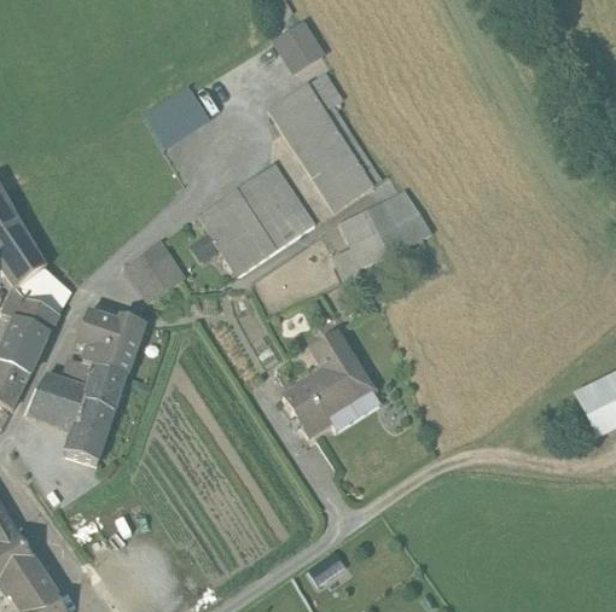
[(261,0),(277,24),(292,13),(284,0),(261,0)]
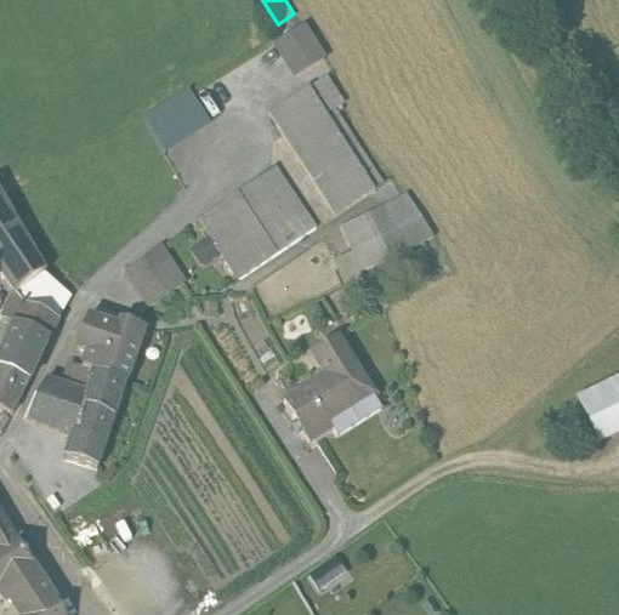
[(277,38),(299,72),(324,55),(304,21),(277,38)]
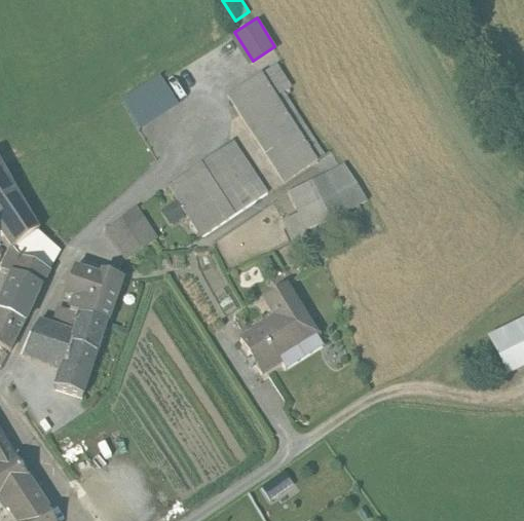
[(277,60),(262,70),(277,94),(286,88),(293,83),(277,60)]
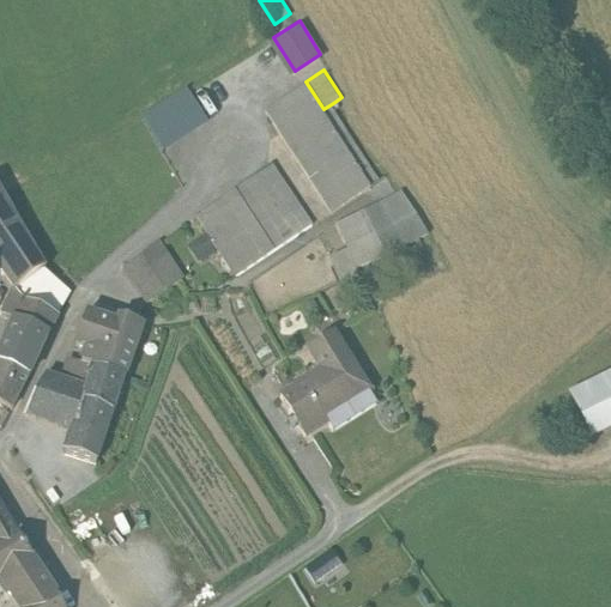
[(163,146),(210,116),(188,82),(141,111),(163,146)]
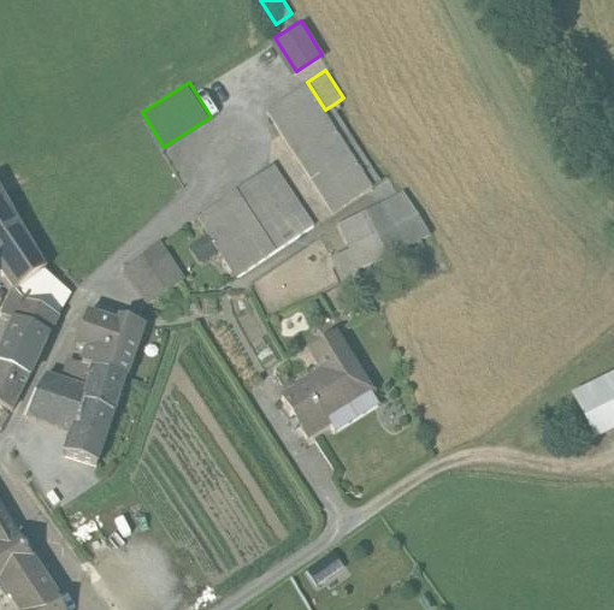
[(307,82),(267,107),(334,212),(373,187),(325,110),(307,82)]
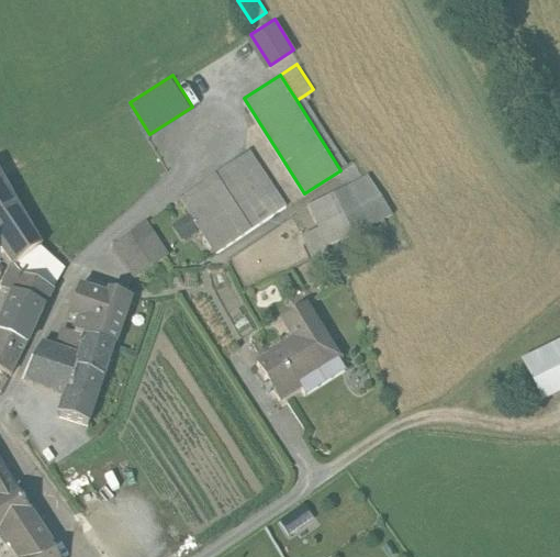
[(297,100),(340,170),(350,164),(305,95),(297,100)]
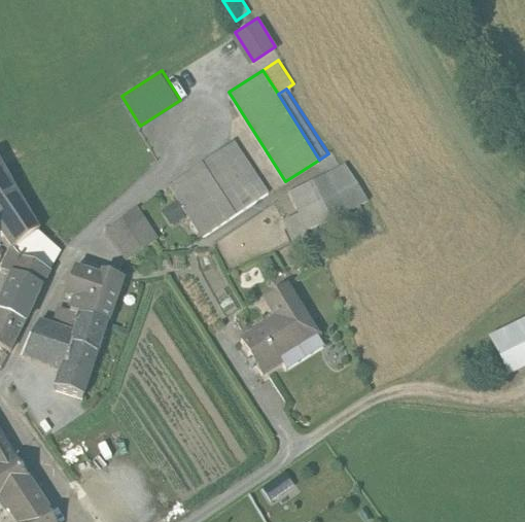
[(235,139),(170,182),(205,235),(269,192),(235,139)]
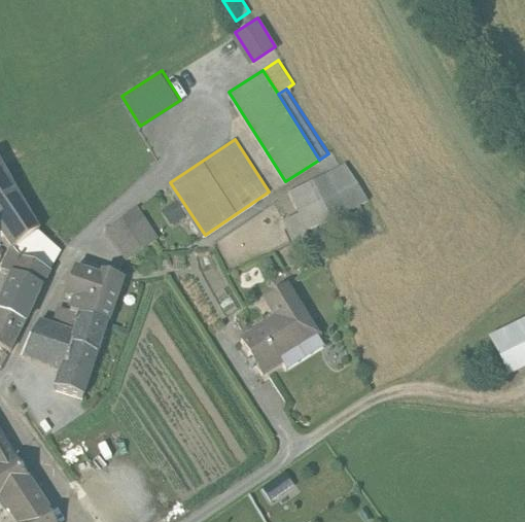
[(0,228),(14,248),(37,230),(0,163),(0,228)]
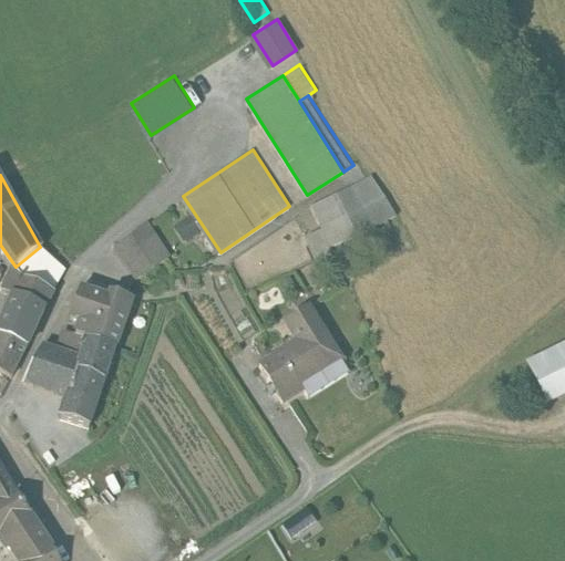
[(372,175),(311,205),(321,226),(305,232),(316,259),(334,251),(330,245),(396,214),(372,175)]
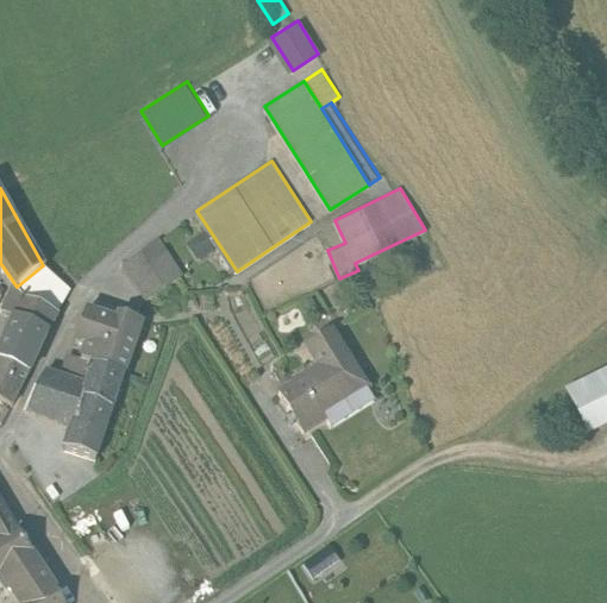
[(158,238),(125,262),(148,296),(181,274),(158,238)]
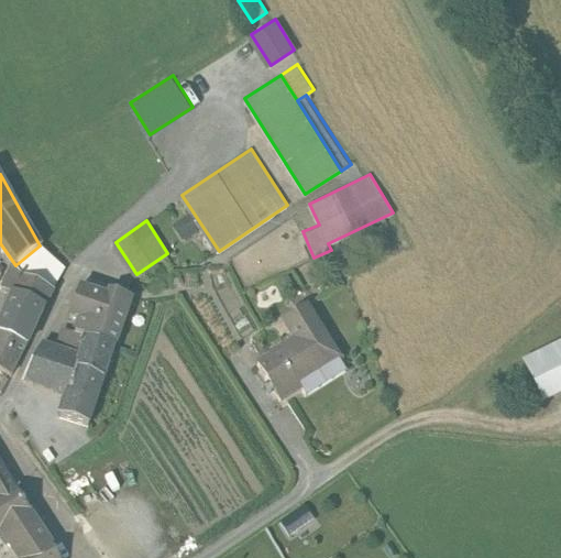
[(40,245),(15,265),(22,274),(53,288),(65,266),(40,245)]
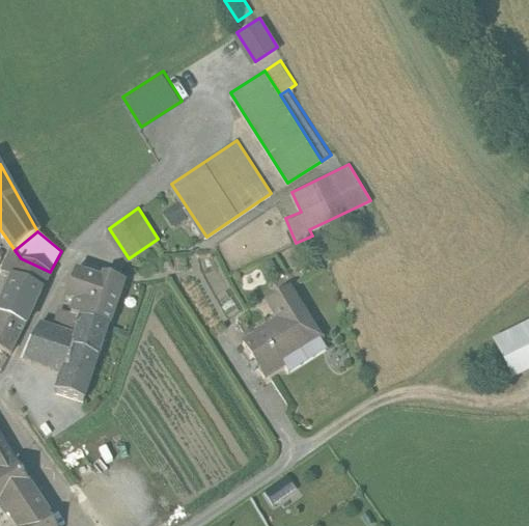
[(21,258),(15,250),(1,271),(12,275),(43,288),(50,272),(21,258)]
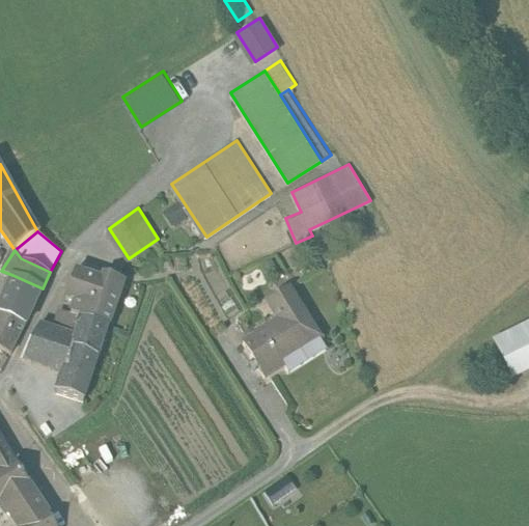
[(76,270),(65,297),(76,300),(71,312),(82,315),(109,324),(122,285),(116,283),(118,277),(104,272),(102,278),(76,270)]
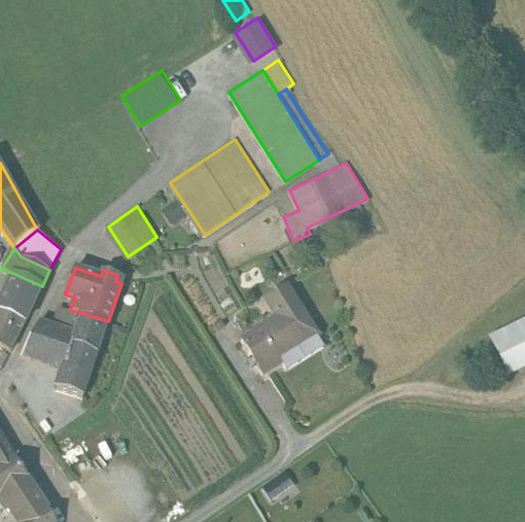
[(42,286),(12,273),(0,301),(0,308),(26,320),(42,286)]
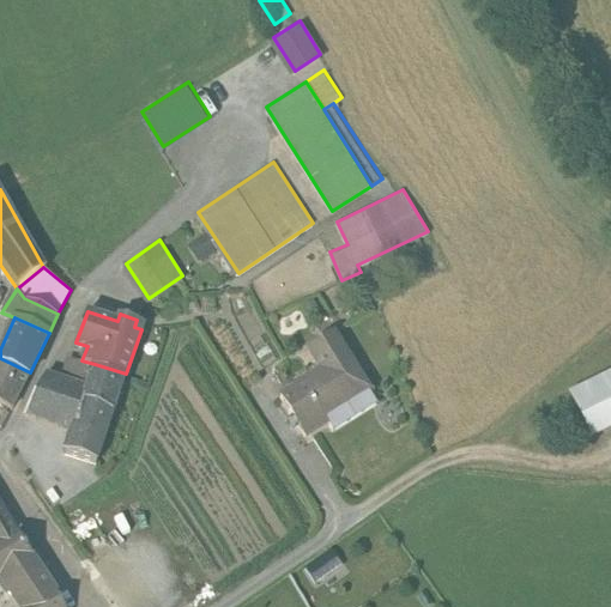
[(333,329),(308,345),(322,369),(282,394),(306,433),(328,420),(324,414),(368,386),(333,329)]
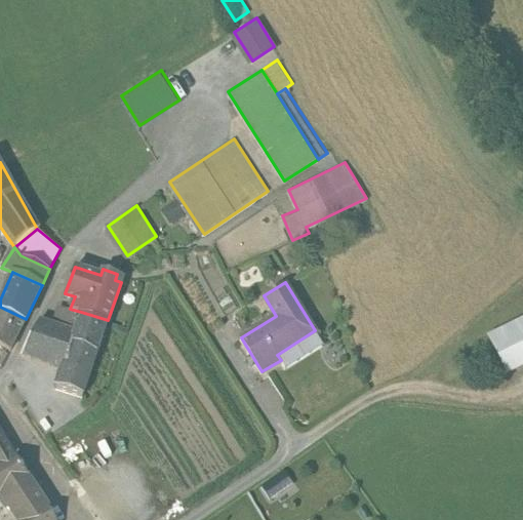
[(81,312),(70,309),(61,306),(54,324),(75,331),(81,312)]
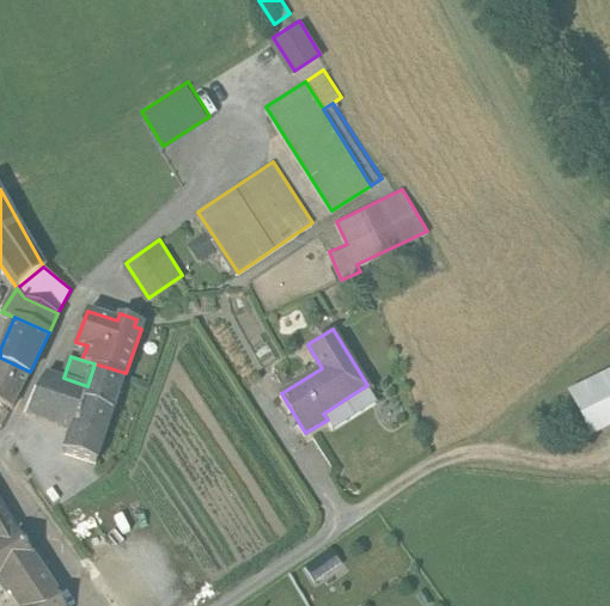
[(0,397),(14,404),(30,372),(0,357),(0,397)]
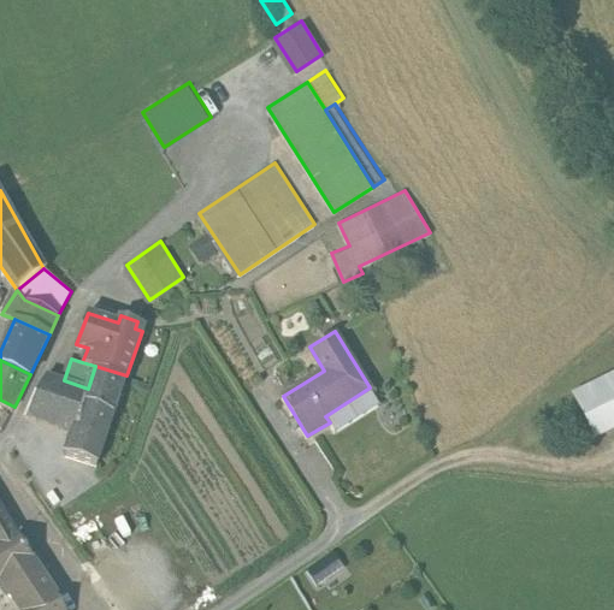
[(98,462),(127,375),(95,366),(88,389),(74,428),(66,452),(98,462)]
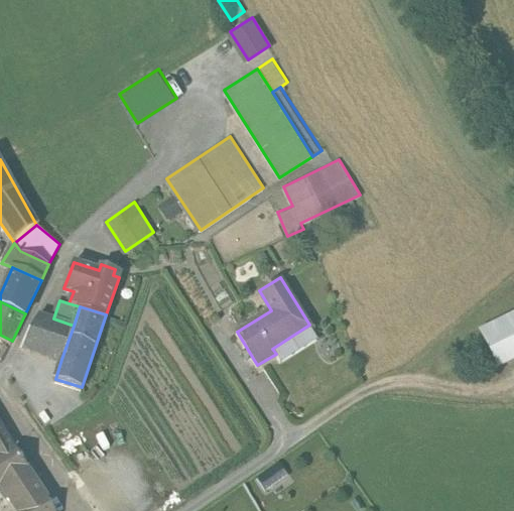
[(513,307),(476,326),(493,366),(513,356),(513,307)]
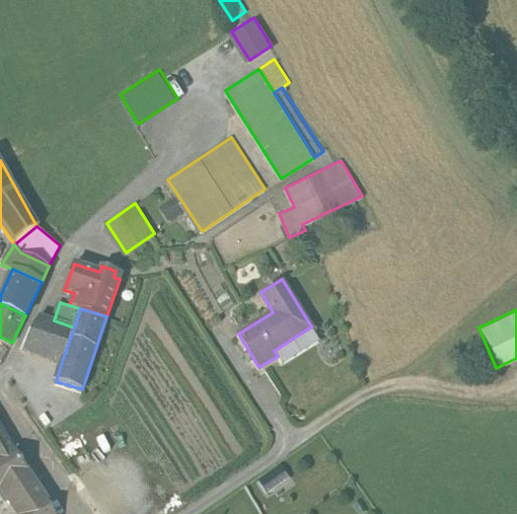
[(74,327),(54,320),(39,315),(21,349),(62,361),(74,327)]
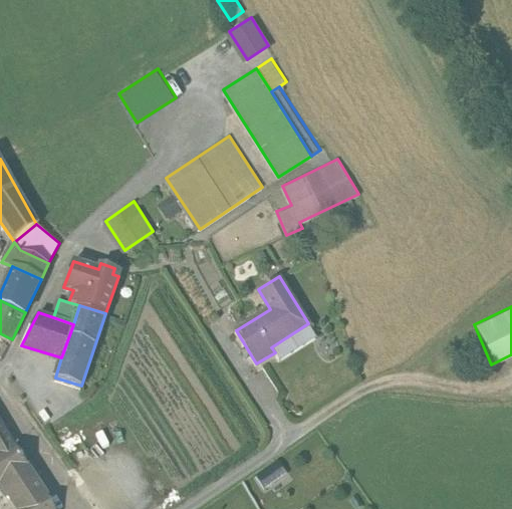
[(298,345),(316,335),(310,324),(292,334),(298,345)]
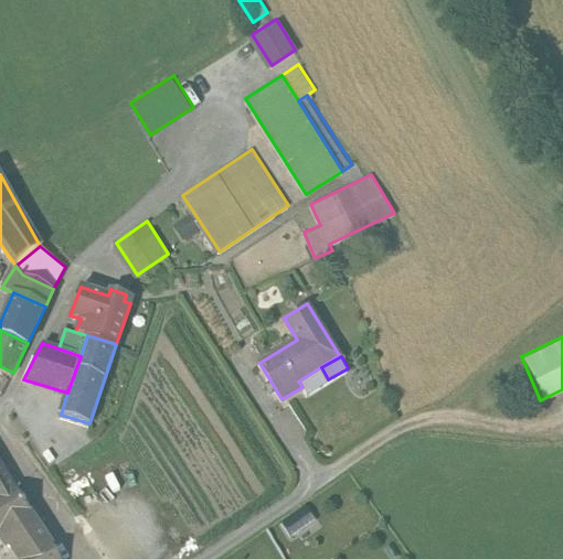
[(0,497),(17,488),(0,463),(0,497)]
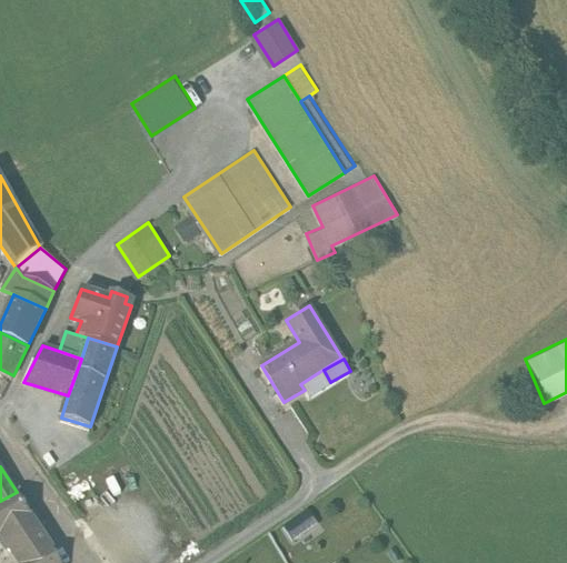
[(0,532),(1,532),(20,562),(25,562),(50,545),(17,492),(0,501),(0,532)]
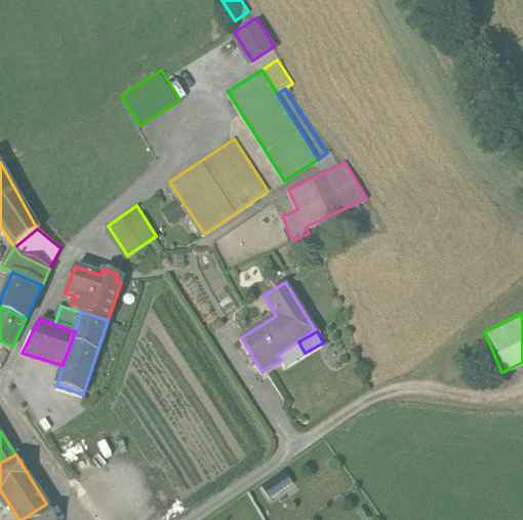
[(284,470),(263,484),(271,496),(292,482),(284,470)]
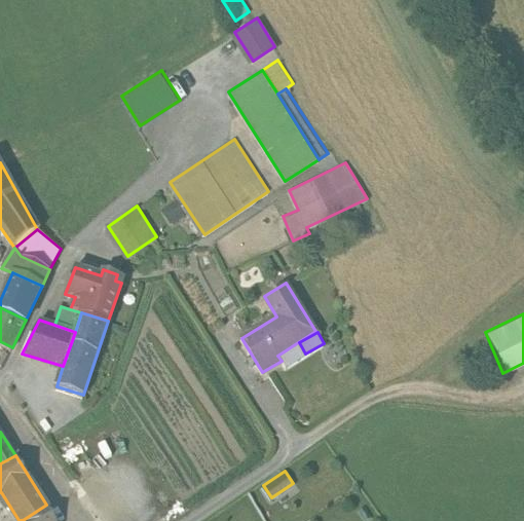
[(55,520),(46,505),(23,520),(55,520)]
